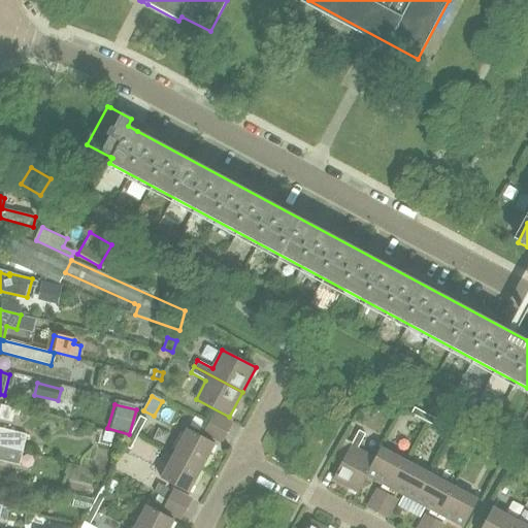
[(415,407),(411,414),(426,422),(430,416),(415,407)]
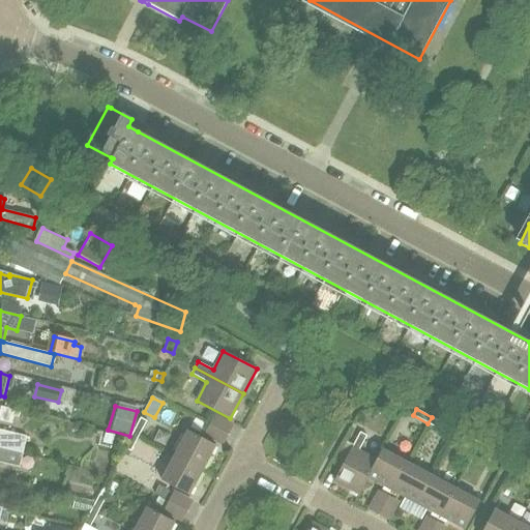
[(432,417),(428,423),(443,432),(446,425),(432,417)]
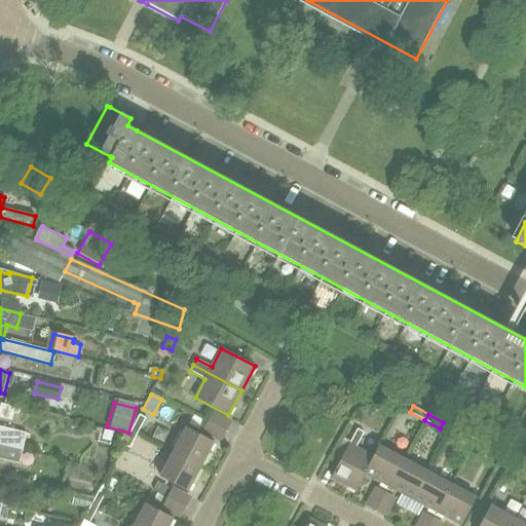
[(140,415),(132,429),(138,433),(146,418),(140,415)]
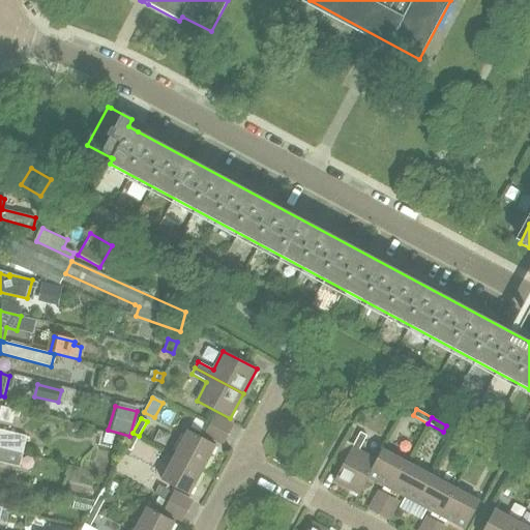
[(0,447),(23,453),(27,437),(18,435),(0,430),(0,447)]
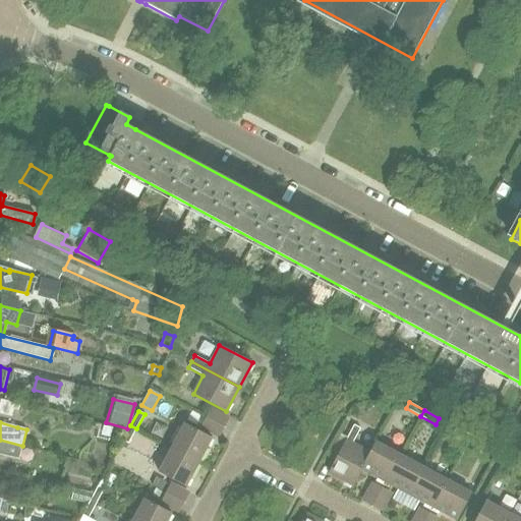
[(212,439),(196,429),(185,423),(172,448),(199,462),(212,439)]
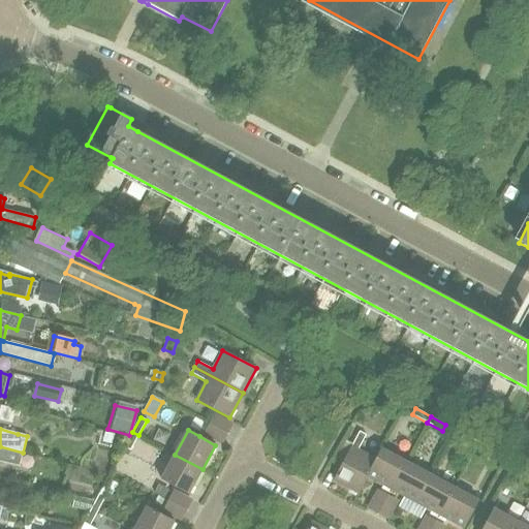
[(367,476),(376,459),(359,449),(366,435),(360,431),(334,480),(359,494),(368,477),(367,476)]
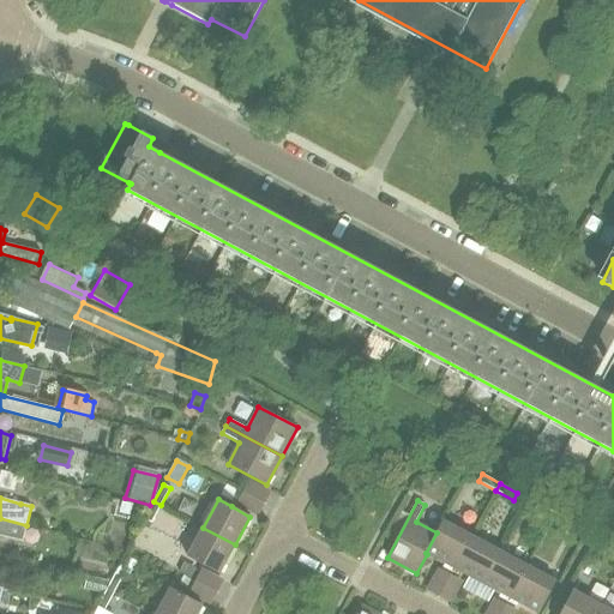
[(154,501),(144,519),(151,523),(161,505),(154,501)]
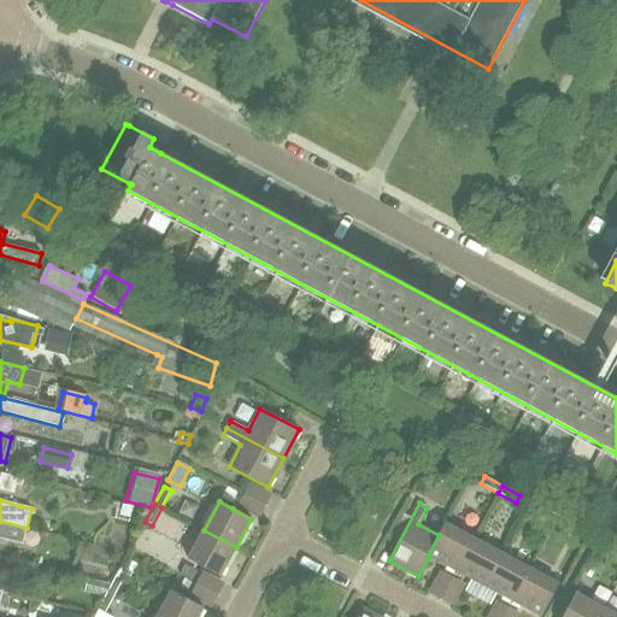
[(540,506),(536,513),(554,523),(558,516),(540,506)]
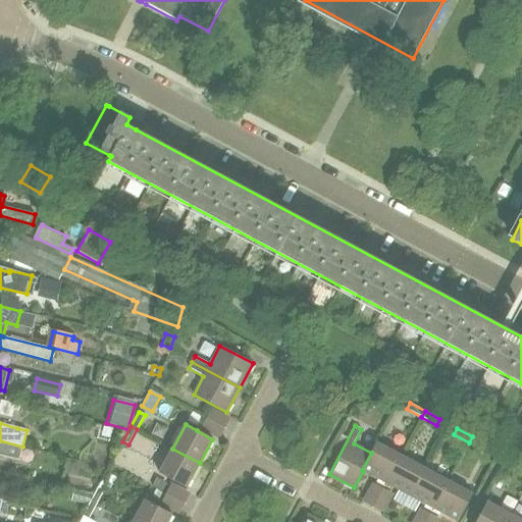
[(472,436),(469,442),(483,451),(487,445),(472,436)]
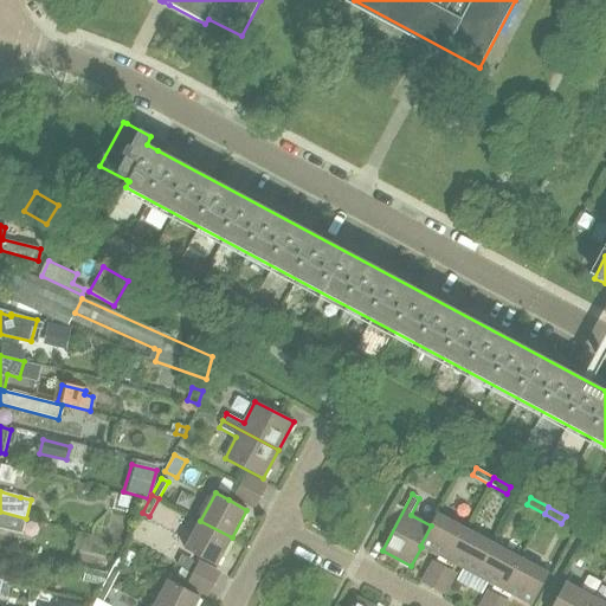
[(26,519),(0,511),(0,528),(23,534),(26,519)]
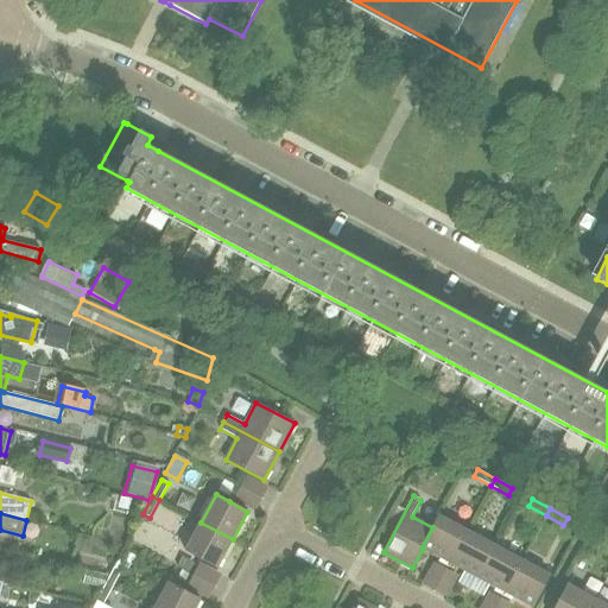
[(450,563),(467,531),(438,515),(432,527),(422,548),(423,549),(450,563)]
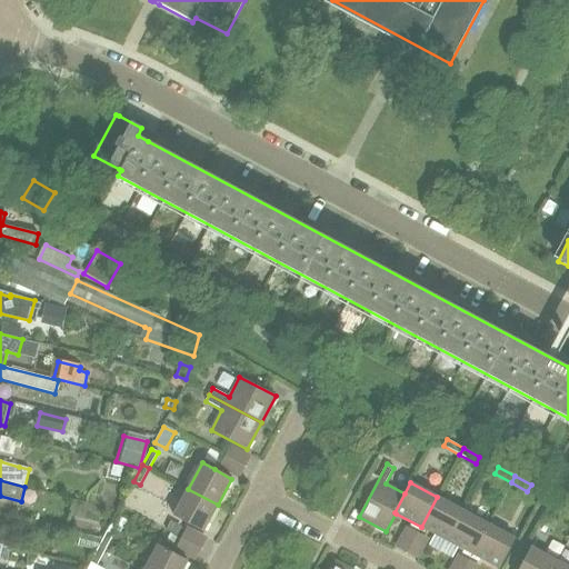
[(203,531),(218,505),(188,489),(173,516),(203,531)]
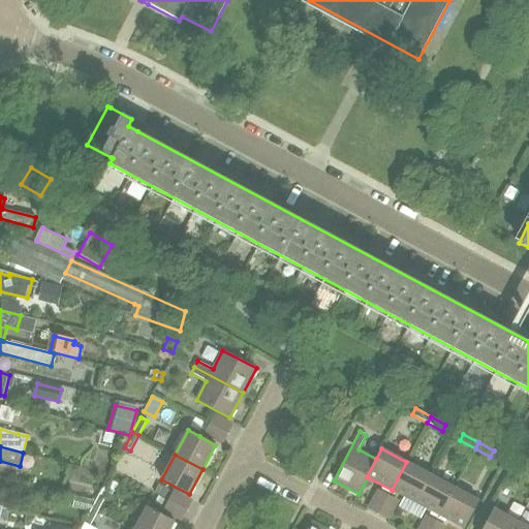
[(409,514),(430,474),(406,462),(392,490),(404,497),(399,507),(409,514)]
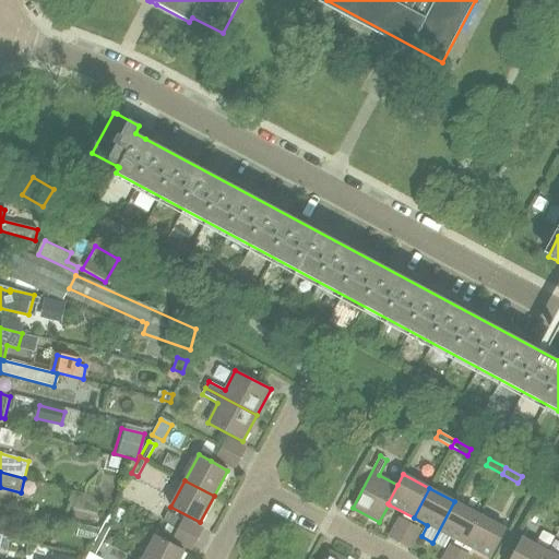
[(464,545),(479,515),(454,501),(432,543),(444,548),(451,537),(464,545)]
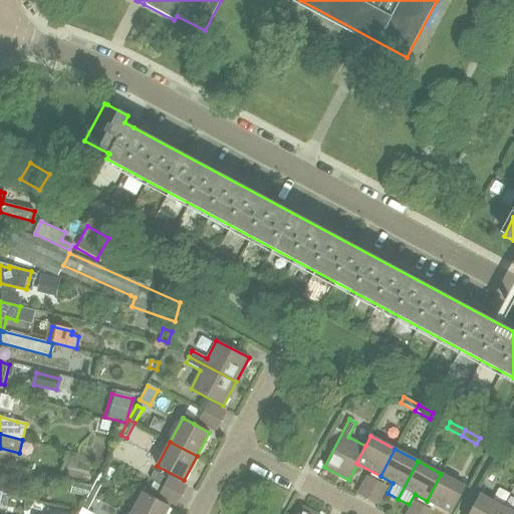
[(427,501),(437,506),(451,513),(465,487),(441,474),(427,501)]
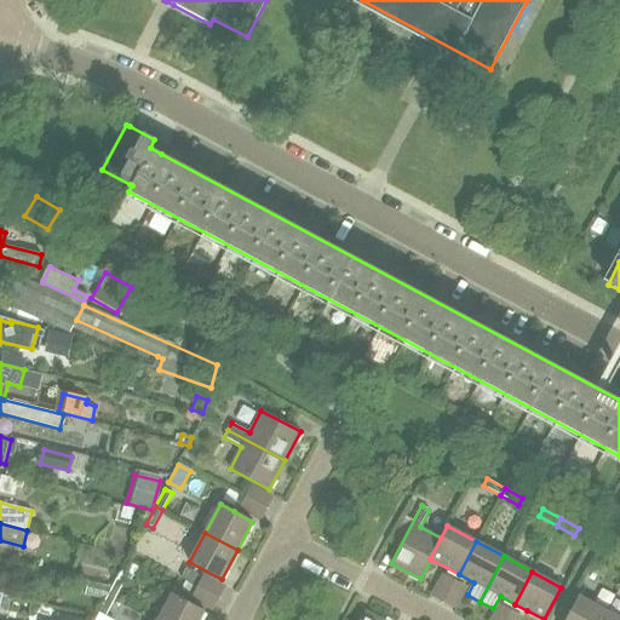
[(116,579),(108,596),(115,601),(124,583),(116,579)]
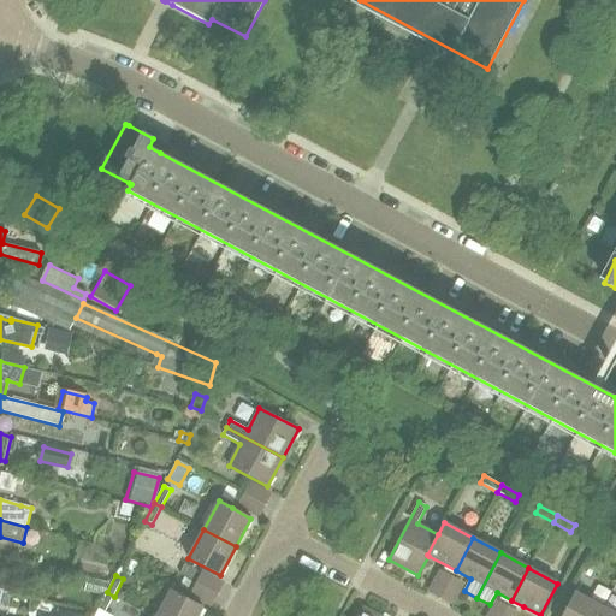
[(0,590),(0,600),(9,603),(11,593),(0,590)]
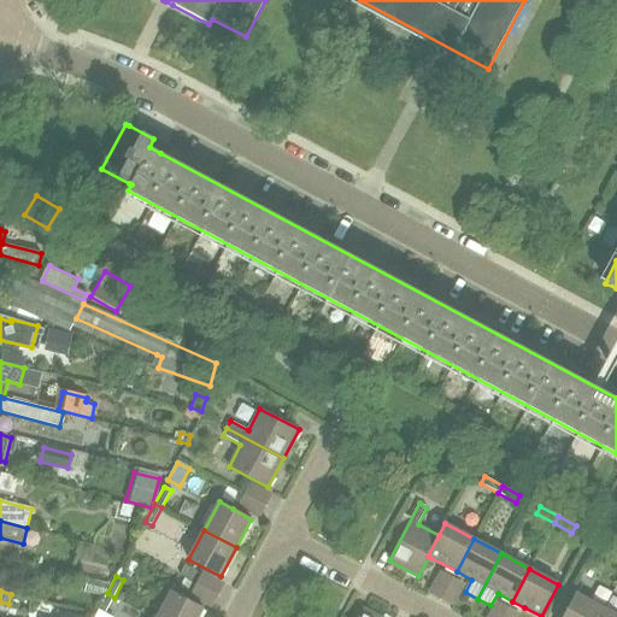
[(198,616),(204,609),(184,598),(171,591),(157,616),(198,616)]
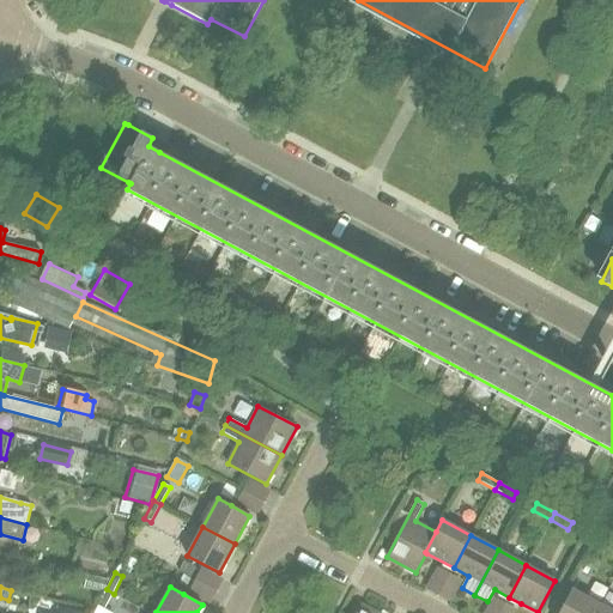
[(107,589),(97,607),(104,611),(114,594),(107,589)]
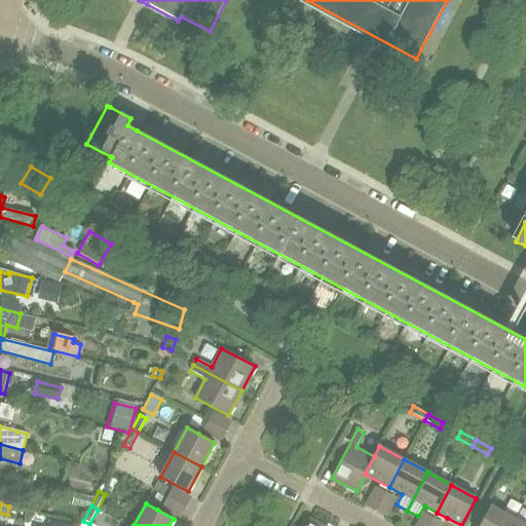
[(511,525),(515,519),(491,505),(479,525),(511,525)]
